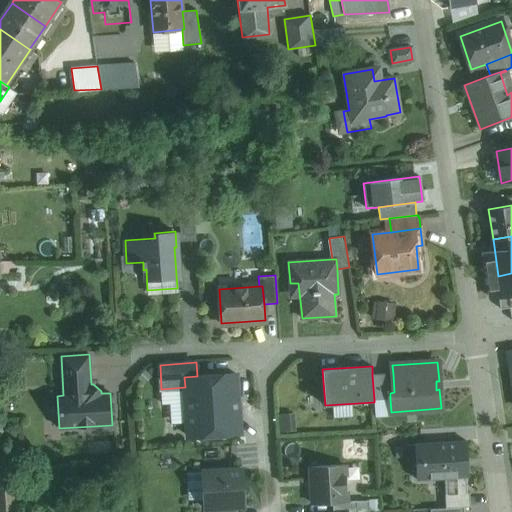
[(197,376),(184,377),(185,387),(188,436),(240,433),(236,374),(197,376)]
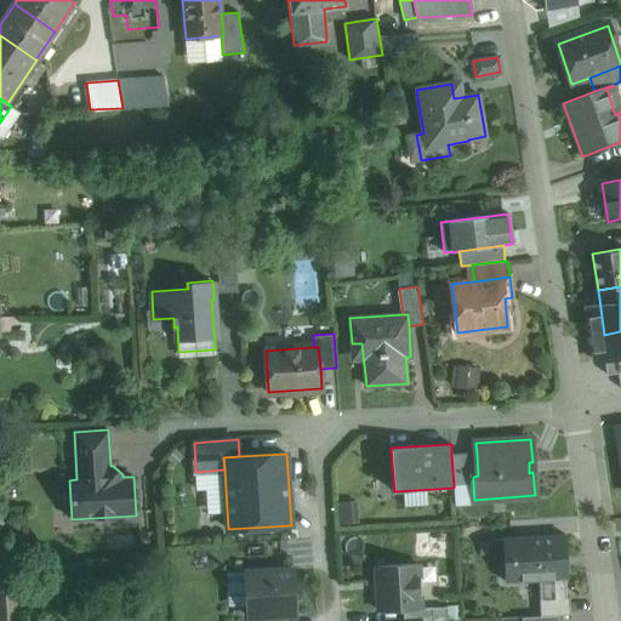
[(477,454),(451,455),(454,485),(473,484),(473,477),(478,476),(477,454)]
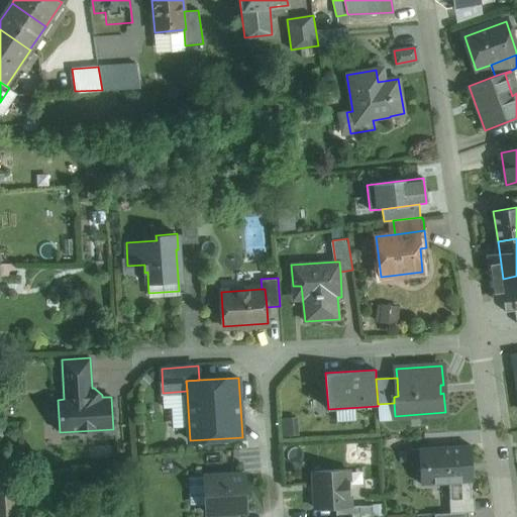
[(471,445),(419,448),(421,485),(448,483),(449,499),(472,498),(471,481),(473,481),(471,445)]
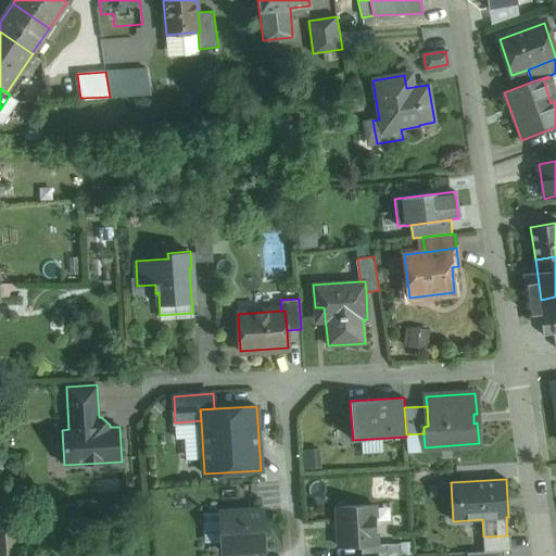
[(269,555),(266,496),(203,500),(206,555),(269,555)]
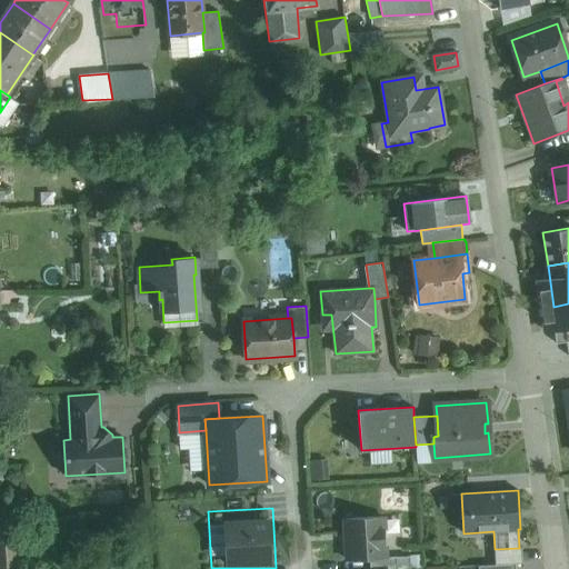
[(383,517),(345,519),(348,560),(370,558),(386,558),(383,517)]
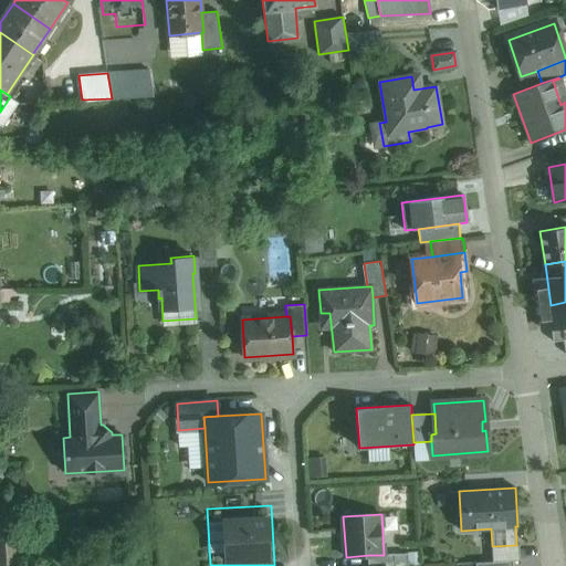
[(22,565),(20,526),(0,530),(0,565),(22,565)]
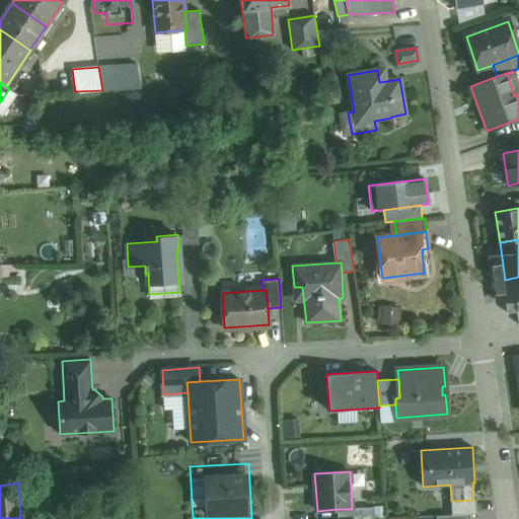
[(451,501),(452,515),(469,514),(476,513),(475,500),(473,500),(451,501)]
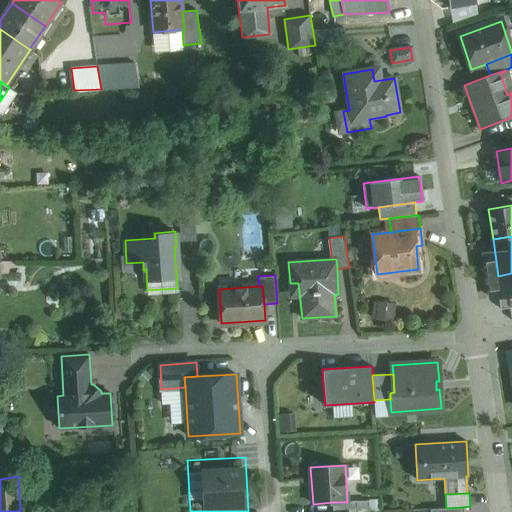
[(347,502),(333,502),(333,511),(369,511),(369,501),(347,502)]
